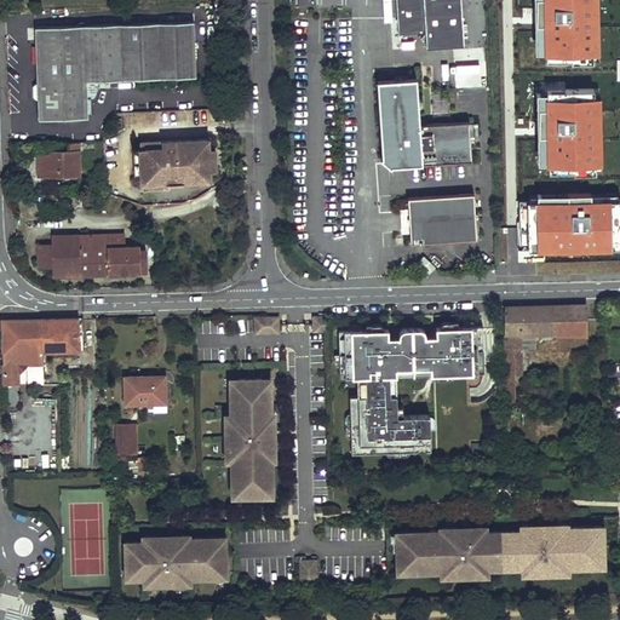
[(464,0),(399,0),(401,28),(401,36),(429,35),(429,50),(468,46),(464,0)]
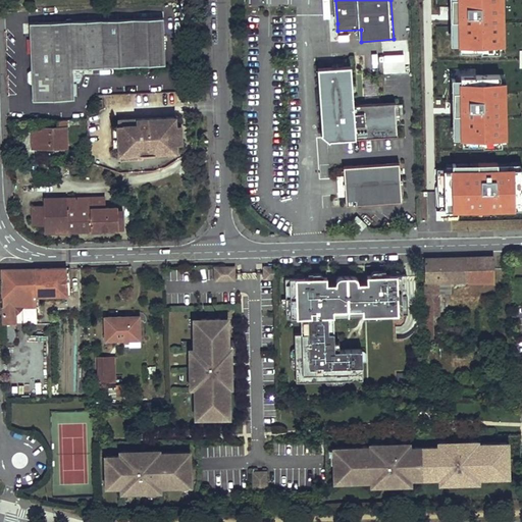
[(454,18),(454,98),(432,105),(432,118),(435,127),(442,127),(450,124),(450,142),(511,143),(511,121),(518,121),(520,127),(521,126),(521,117),(502,117),(521,109),(521,77),(521,74),(521,69),(513,69),(513,59),(498,58),(498,0),(453,0),(454,16),(454,18)]
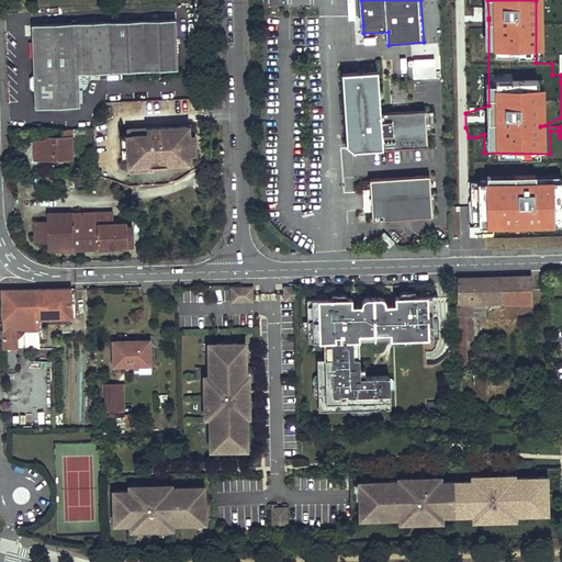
[(34,90),(35,107),(79,105),(78,72),(178,68),(175,18),(31,24),(33,74),(34,90)]
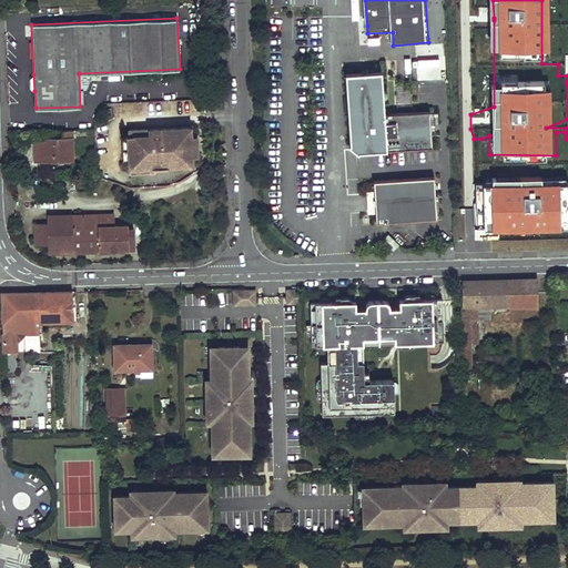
[(435,149),(433,112),(392,113),(387,111),(385,71),(347,74),(351,145),(361,154),(362,152),(435,149)]
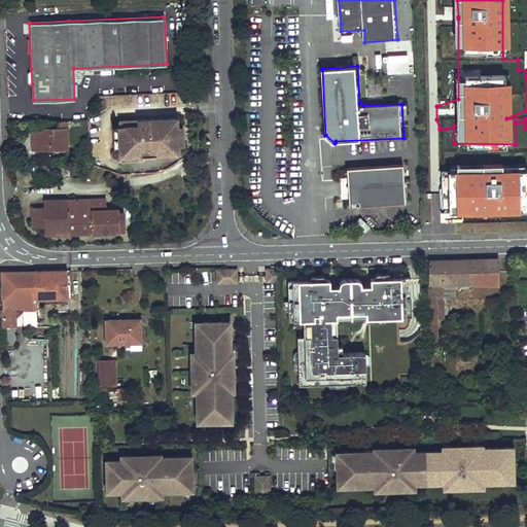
[(180,117),(123,118),(124,153),(181,152),(181,144),(180,125),(180,117)]
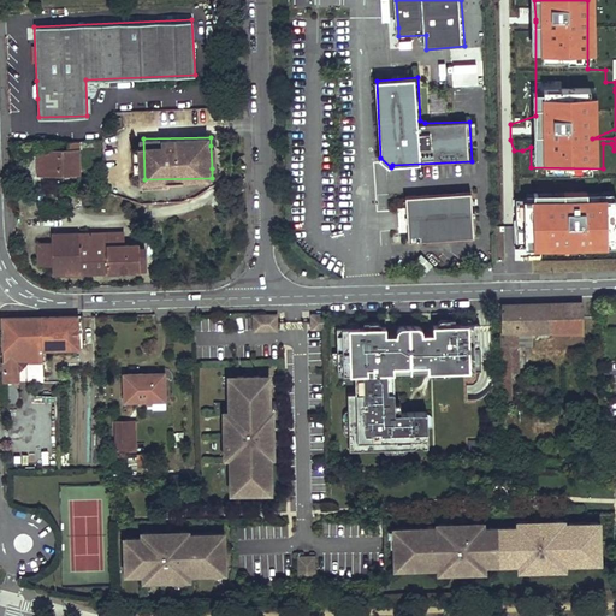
[(39,154),(40,175),(80,173),(78,149),(67,150),(51,150),(51,154),(39,154)]
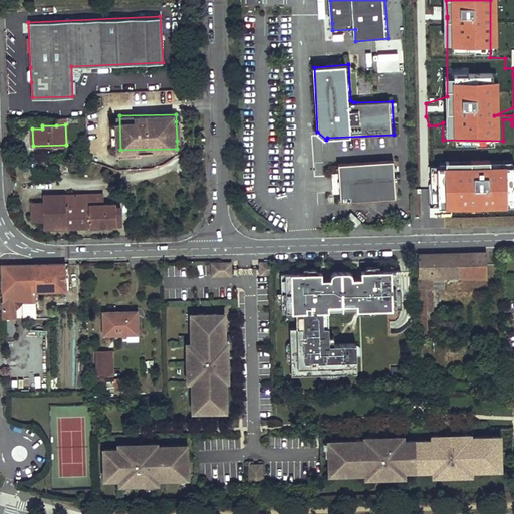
[(325,141),(326,140),(317,132),(315,133),(325,141)]
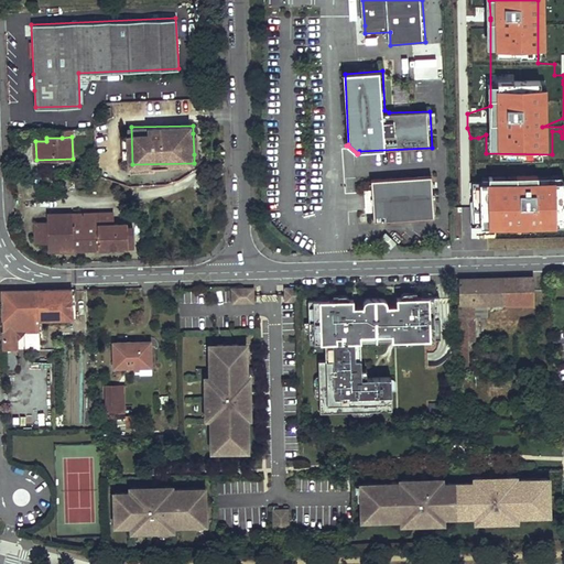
[(436,218),(434,176),(372,180),(373,190),(375,212),(375,221),(436,218)]
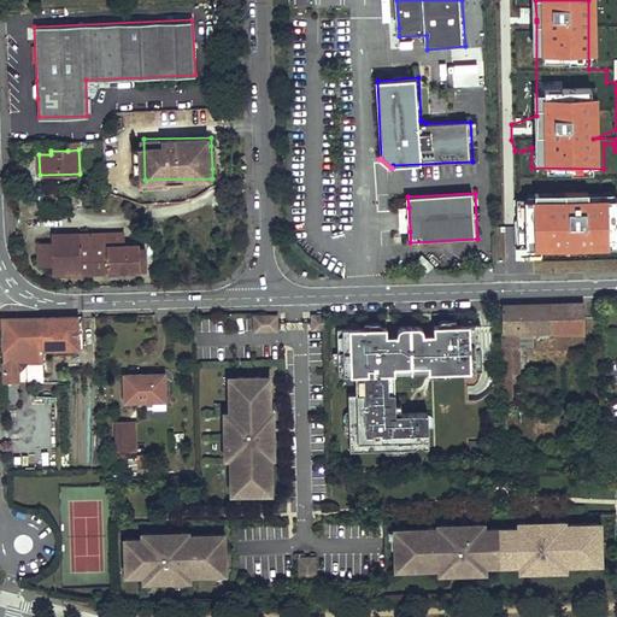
[(516,221),(516,246),(616,246),(616,194),(517,195),(517,221),(516,221)]
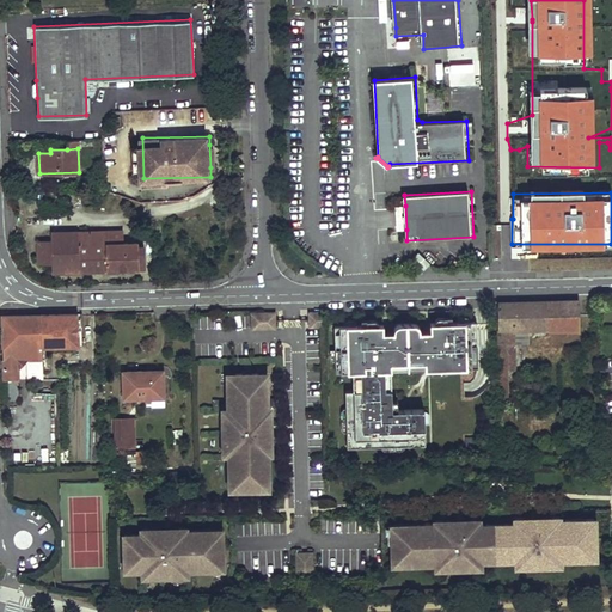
[(124,244),(123,230),(106,231),(108,244),(124,244)]
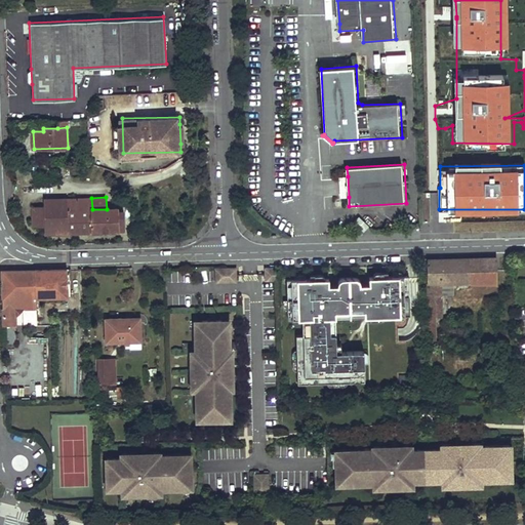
[(91,198),(44,200),(44,201),(45,208),(34,208),(34,229),(46,229),(46,235),(54,235),(53,224),(69,223),(69,234),(119,232),(118,211),(118,208),(107,209),(92,209),(91,198)]
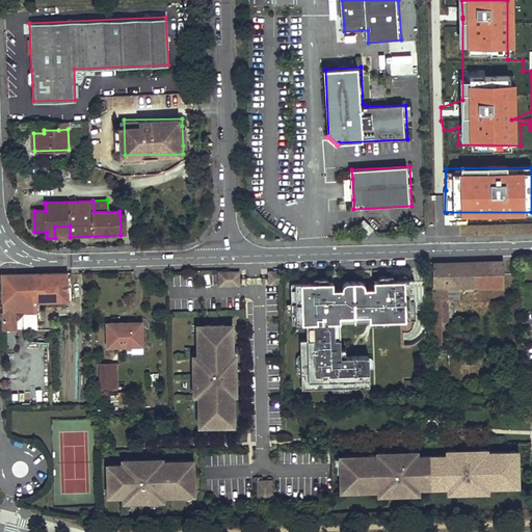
[(376,230),(368,220),(362,224),(371,235),(376,230)]
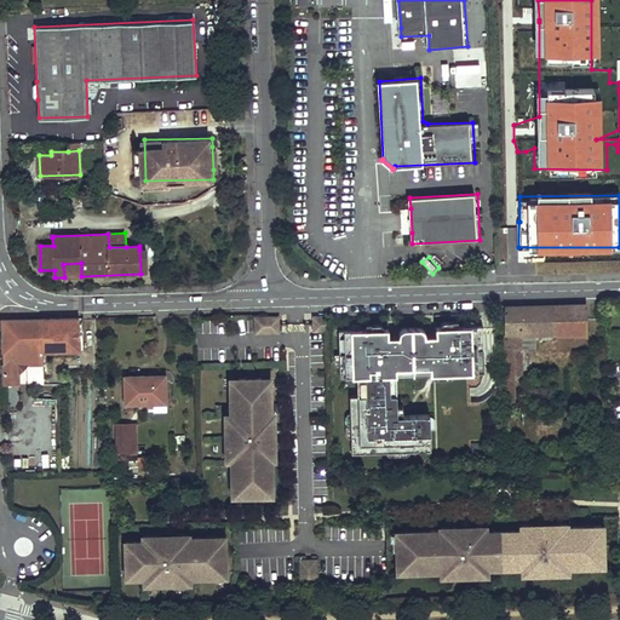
[(63,264),(64,277),(81,276),(81,263),(63,264)]
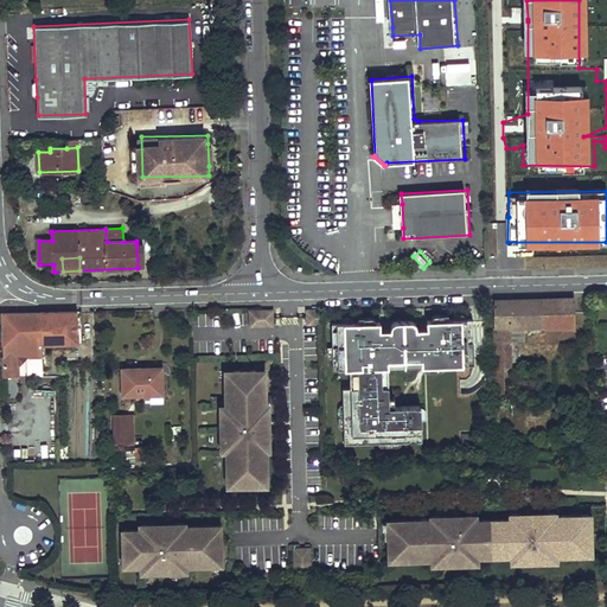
[(493,301),(493,328),(516,328),(523,327),(548,326),(545,299),(493,301)]
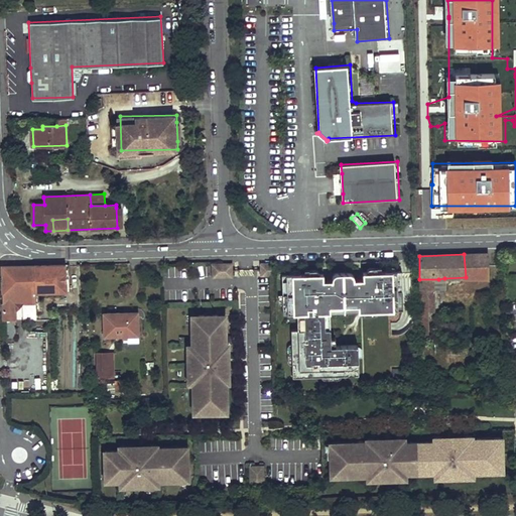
[(488,254),(464,254),(466,277),(489,276),(488,254)]
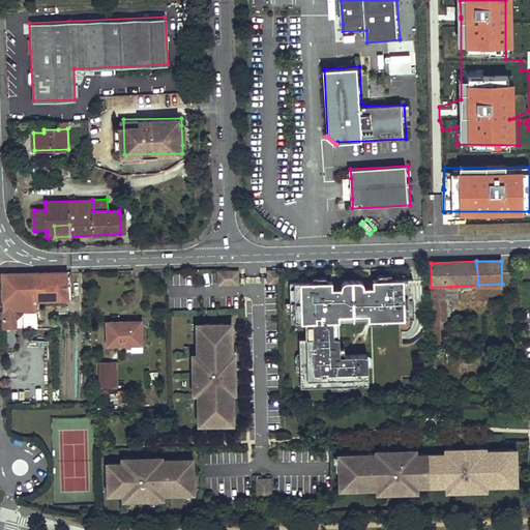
[(218,285),(238,284),(238,270),(218,271),(218,285)]
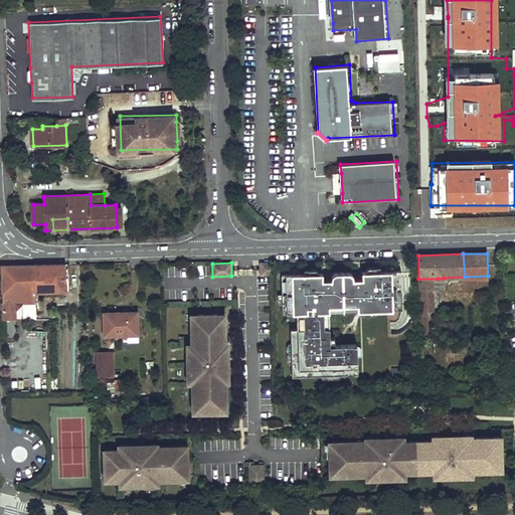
[(261,263),(261,275),(272,275),(272,263),(261,263)]
